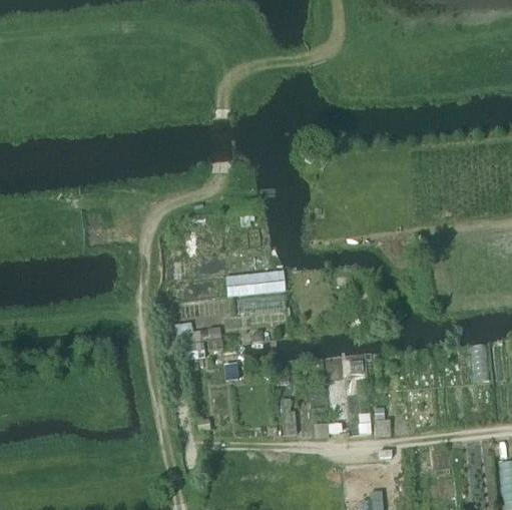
[(285,291),(284,272),(276,272),(225,277),(227,297),(278,292),(285,291)]
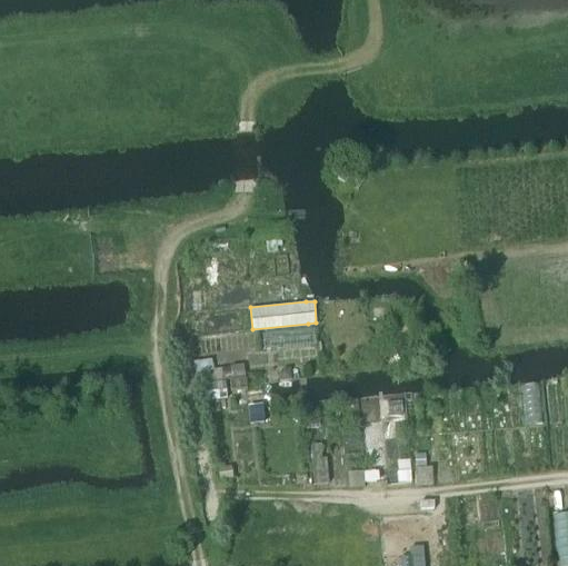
[(411,336),(400,345),(412,358),(422,349),(411,336)]
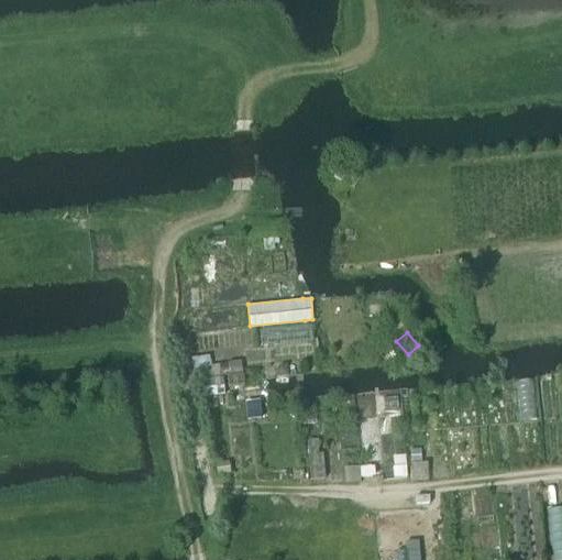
[(229,361),(229,362),(230,373),(242,372),(241,360),(229,361)]
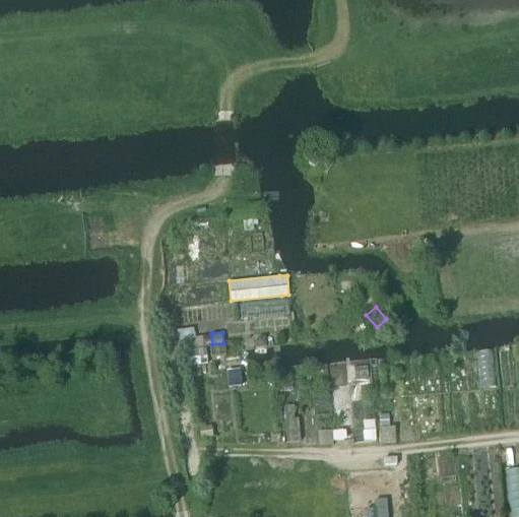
[(258,335),(255,339),(256,346),(266,344),(264,334),(258,335)]
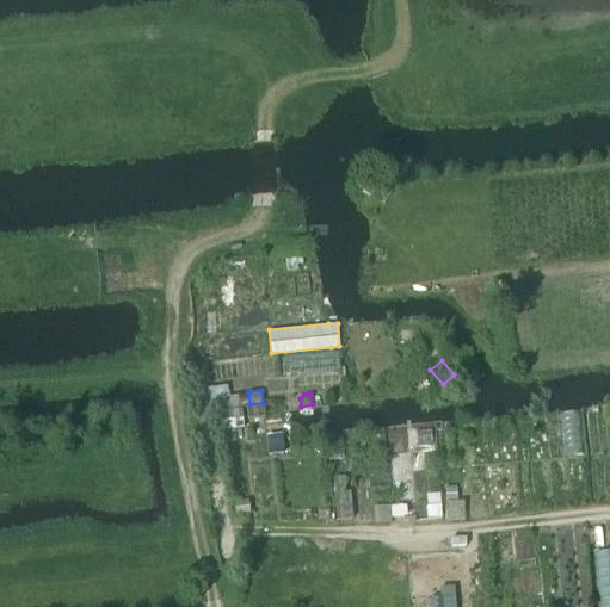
[(456,484),(445,485),(447,497),(457,497),(456,484)]
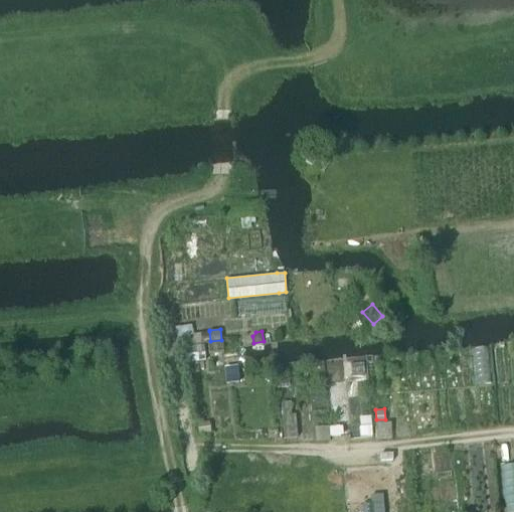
[(292,413),(283,414),(285,437),(298,435),(296,413),(292,413)]
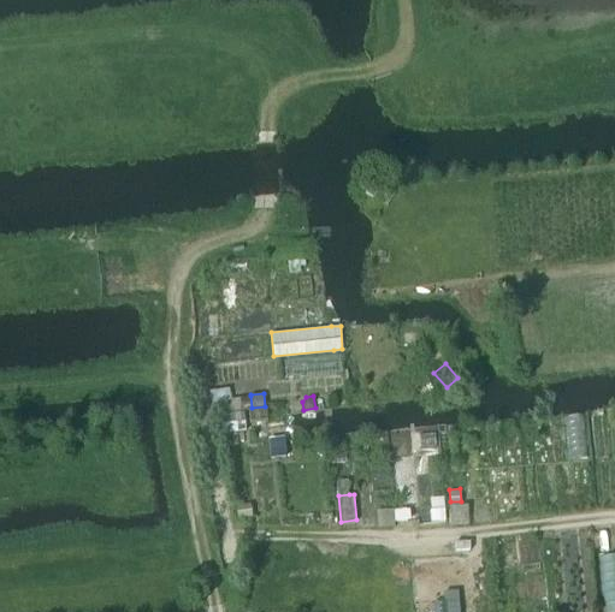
[(250,503),(236,505),(238,517),(253,515),(250,503)]
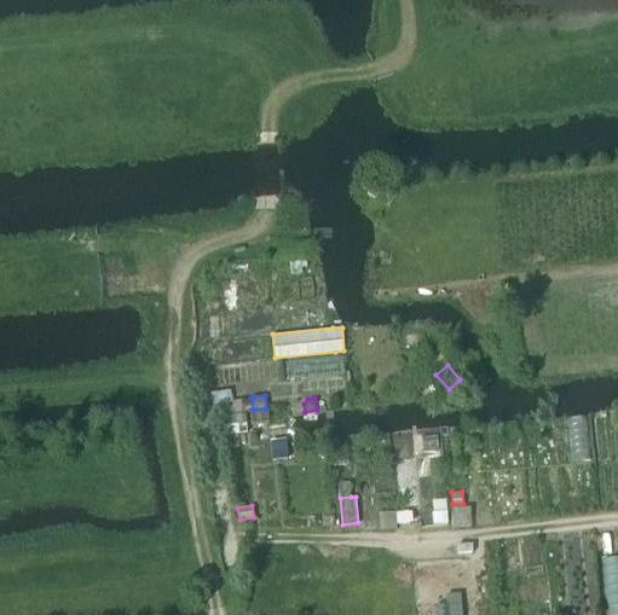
[(448,521),(446,509),(433,510),(432,510),(432,522),(448,521)]
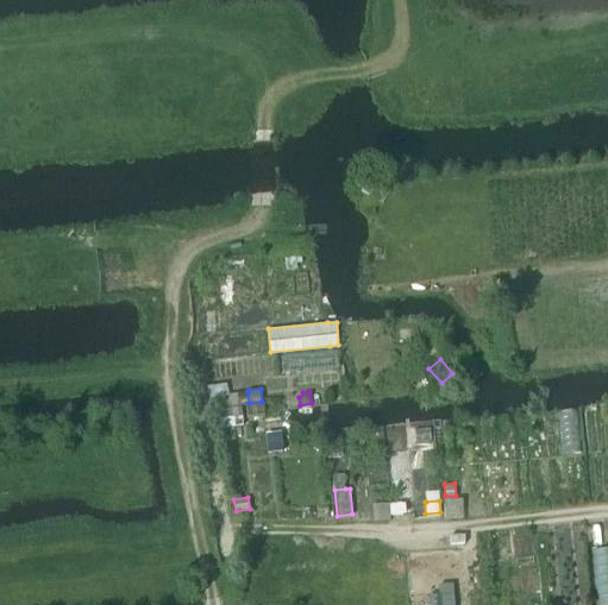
[(402,502),(389,502),(390,514),(402,512),(402,502)]
